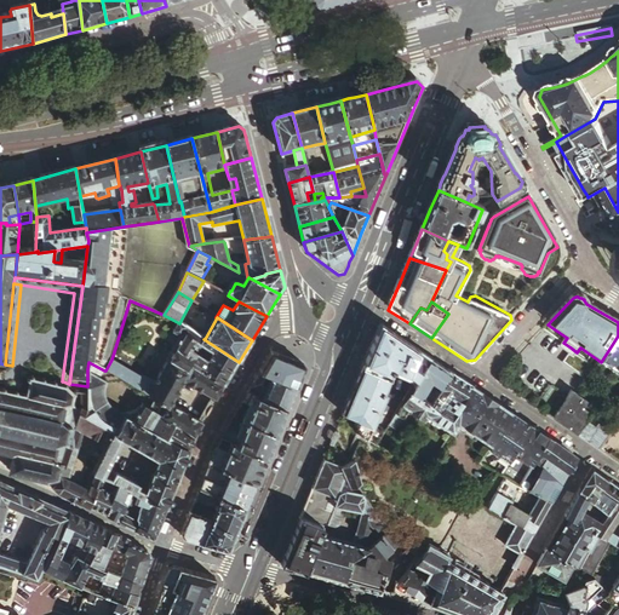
[(182,335),(176,346),(195,357),(190,366),(224,386),(239,362),(204,339),(205,339),(187,327),(185,327),(181,323),(175,332),(182,335)]
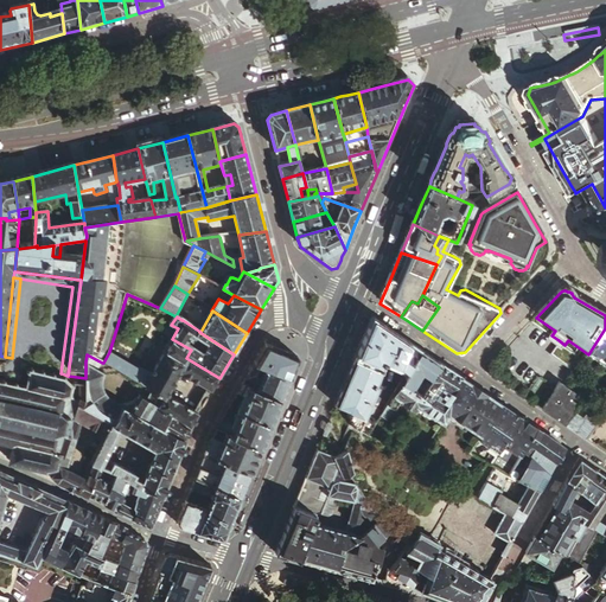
[(178,328),(171,325),(167,322),(161,333),(172,339),(178,328)]
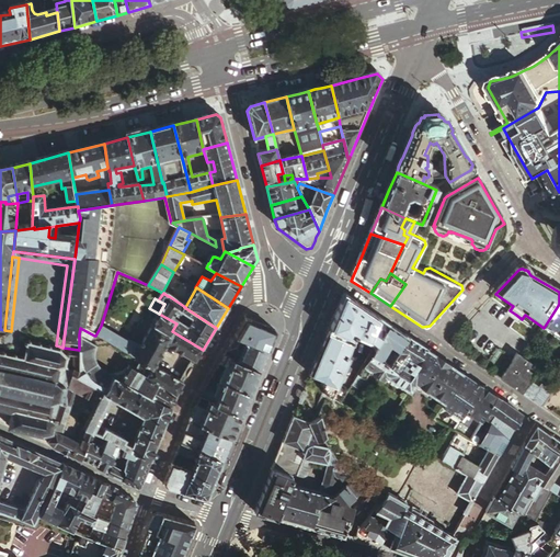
[(379,351),(390,328),(347,299),(344,299),(336,317),(330,331),(315,367),(327,374),(328,388),(354,405),(357,398),(346,391),(352,371),(356,372),(364,354),(362,353),(363,351),(357,349),(358,343),(379,351)]
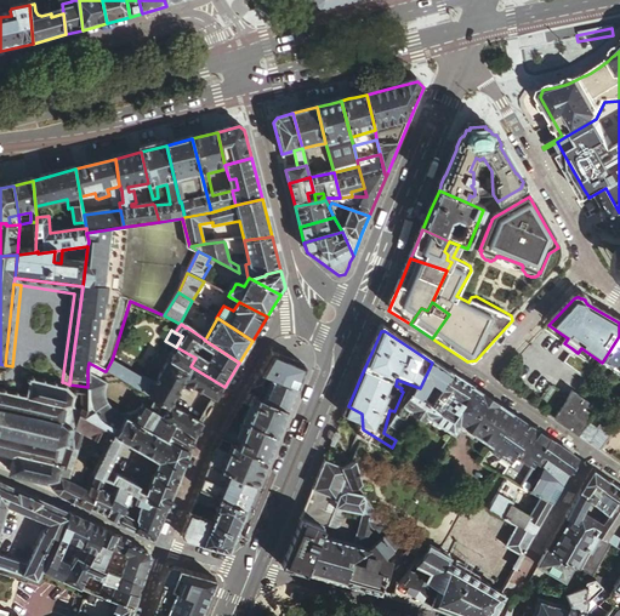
[(619,336),(602,363),(616,372),(615,374),(619,377),(619,336)]
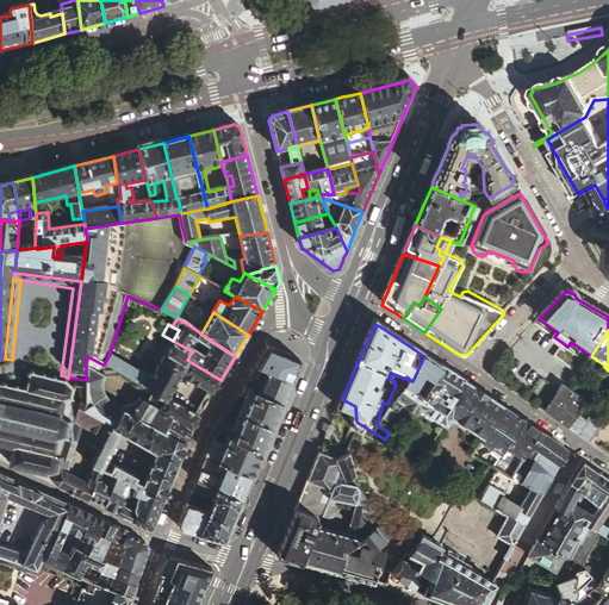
[(154,393),(167,399),(180,375),(212,394),(221,380),(187,360),(192,351),(173,341),(153,375),(141,369),(140,370),(110,354),(104,365),(104,366),(154,393)]
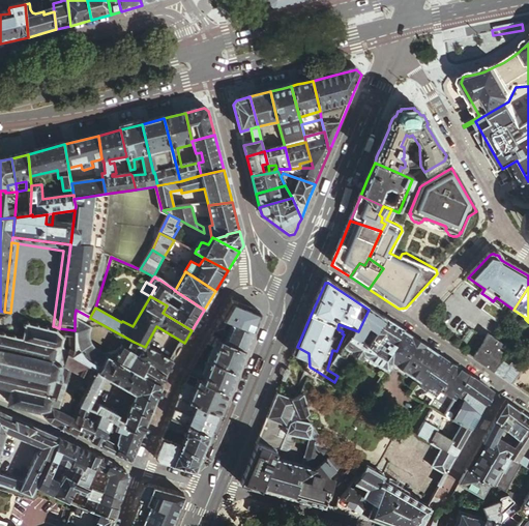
[(479,313),(500,328),(508,316),(491,304),(493,301),(488,297),(486,300),(488,301),(479,313)]
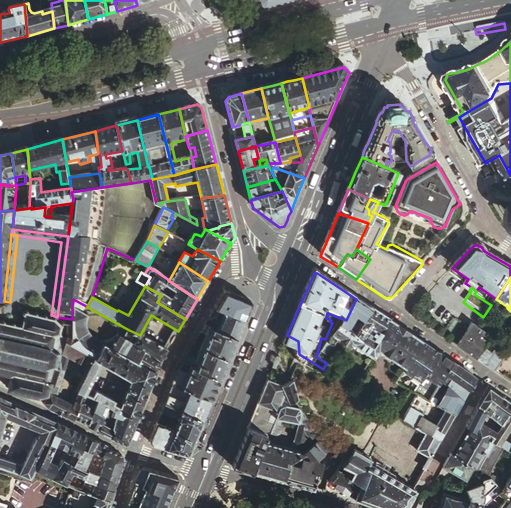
[(215,309),(245,321),(249,312),(252,304),(223,292),(215,309)]
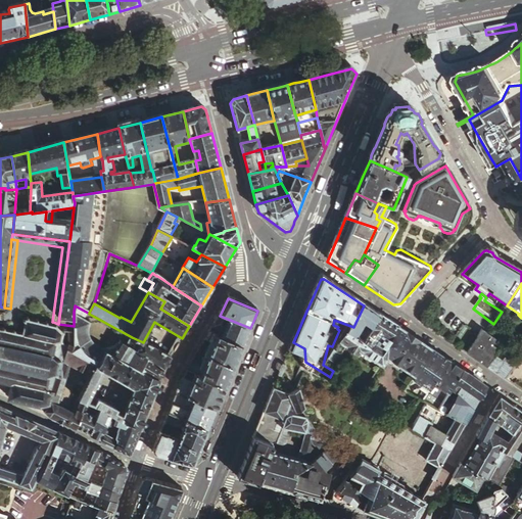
[(74,338),(74,342),(72,354),(95,367),(88,382),(79,400),(90,406),(99,410),(107,414),(114,418),(140,430),(164,369),(171,359),(143,342),(132,337),(127,346),(120,342),(120,343),(117,346),(116,347),(114,348),(113,349),(111,350),(109,351),(107,352),(105,352),(104,352),(102,352),(100,351),(98,351),(95,349),(92,347),(91,345),(89,343),(88,341),(88,339),(87,337),(87,333),(88,331),(90,326),(83,322),(88,313),(75,305),(74,312),(74,326),(74,338)]
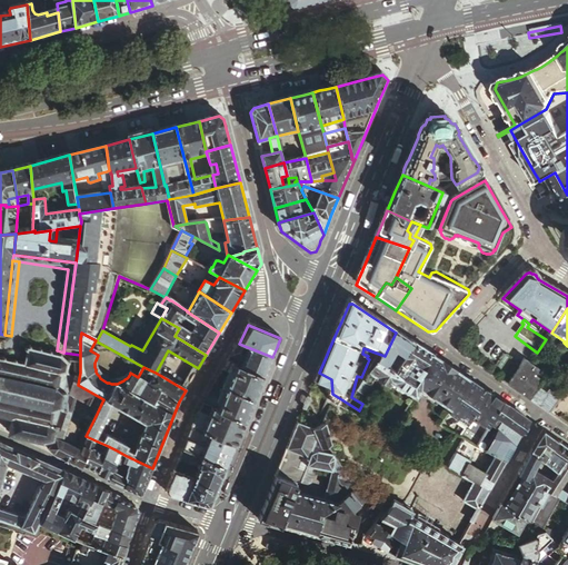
[(408,378),(420,349),(396,333),(385,356),(380,365),(408,378)]
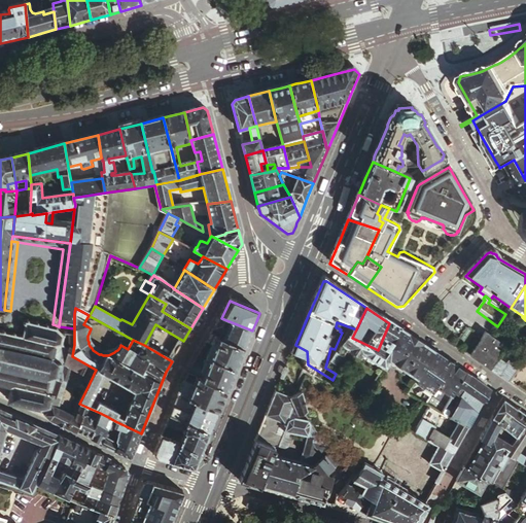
[(221,318),(210,336),(244,350),(248,341),(252,330),(221,318)]
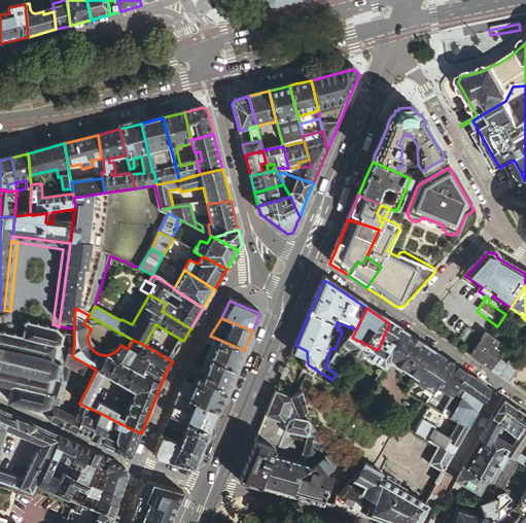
[(22,338),(0,333),(0,385),(10,388),(7,403),(39,410),(47,410),(50,398),(45,393),(48,382),(45,381),(54,380),(56,382),(58,382),(58,381),(55,378),(57,370),(60,369),(61,368),(60,367),(57,367),(54,362),(57,350),(63,348),(65,339),(57,330),(26,323),(22,338)]
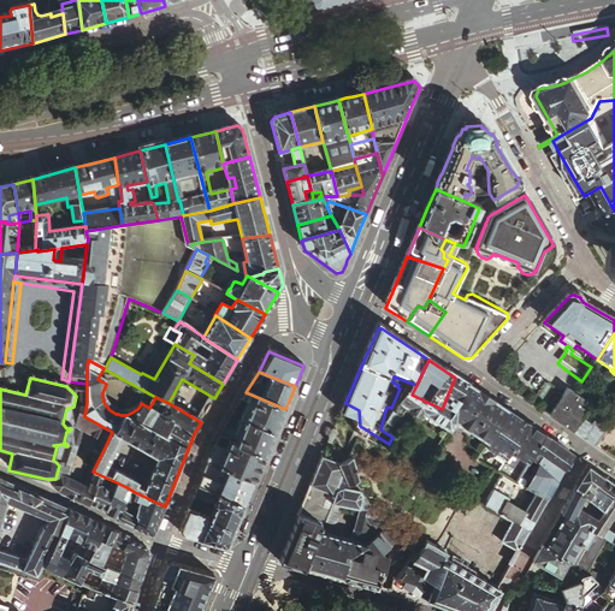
[(459,410),(469,387),(455,378),(442,409),(412,395),(395,431),(400,433),(406,422),(408,421),(413,411),(429,419),(430,415),(456,431),(457,426),(463,413),(459,410)]
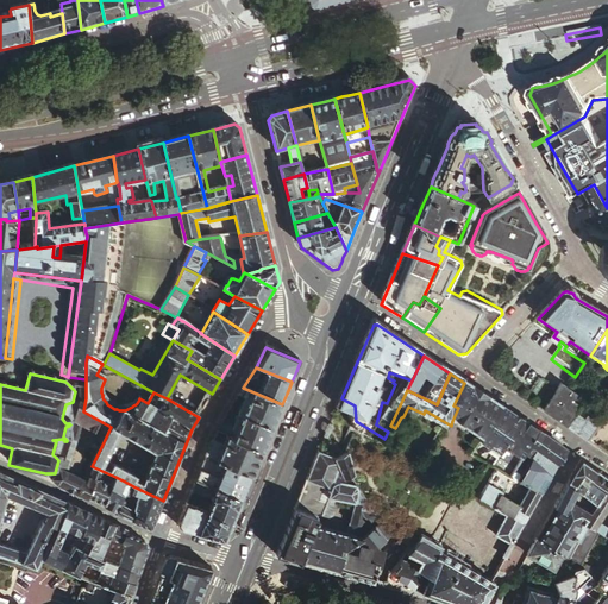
[(452,421),(470,434),(484,444),(503,409),(464,383),(453,406),(458,408),(452,421)]
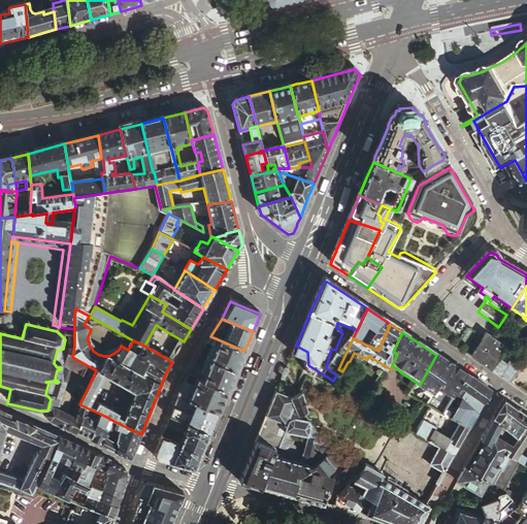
[(488,335),(471,359),(492,372),(501,359),(508,349),(494,339),(488,335)]
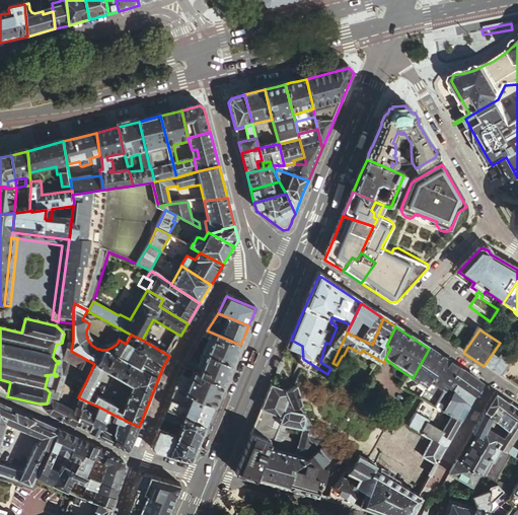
[(191,372),(223,386),(240,345),(207,330),(185,369),(191,372)]
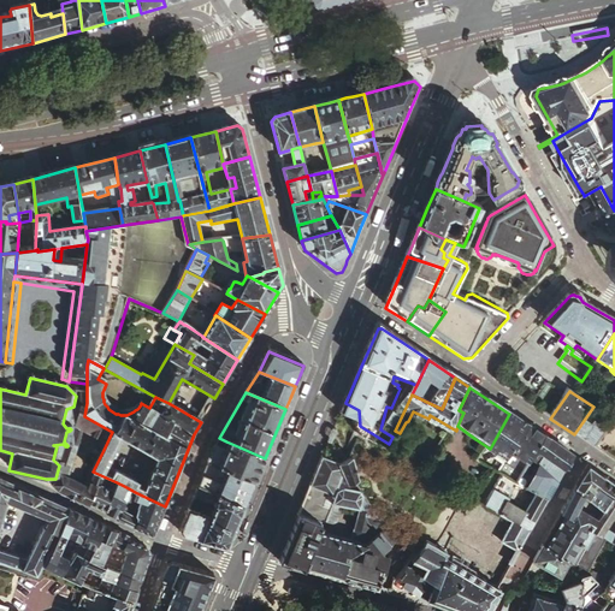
[(55,479),(46,479),(49,486),(51,487),(52,488),(53,490),(54,491),(55,491),(55,492),(57,493),(59,493),(60,494),(88,508),(89,505),(98,486),(102,486),(106,478),(93,472),(84,487),(66,479),(81,431),(98,439),(94,445),(104,450),(112,432),(84,416),(87,403),(87,398),(82,397),(81,410),(75,410),(74,408),(74,407),(66,409),(63,423),(66,428),(70,428),(71,429),(70,431),(66,432),(64,442),(67,445),(67,446),(65,446),(63,444),(53,445),(57,446),(53,460),(59,466),(55,479)]
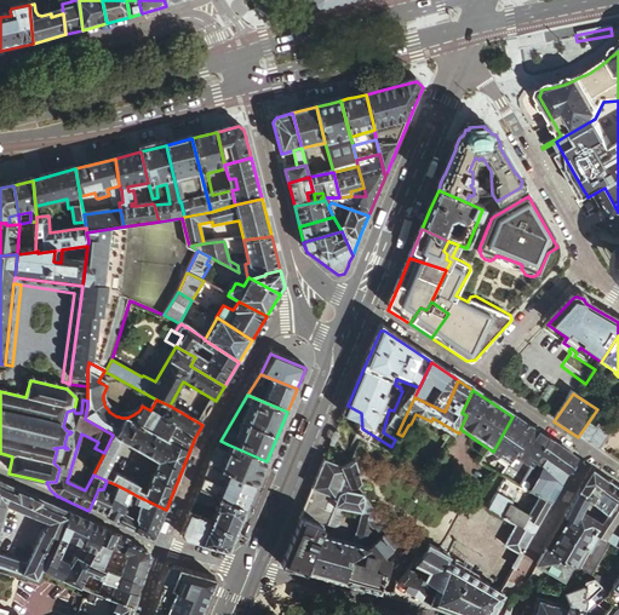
[(514,463),(533,431),(513,417),(493,452),(492,454),(511,467),(514,463)]
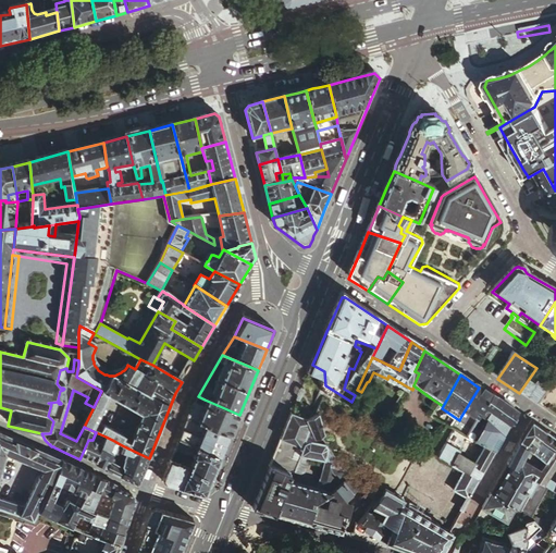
[(529,379),(519,393),(539,406),(550,391),(538,383),(536,384),(529,379)]
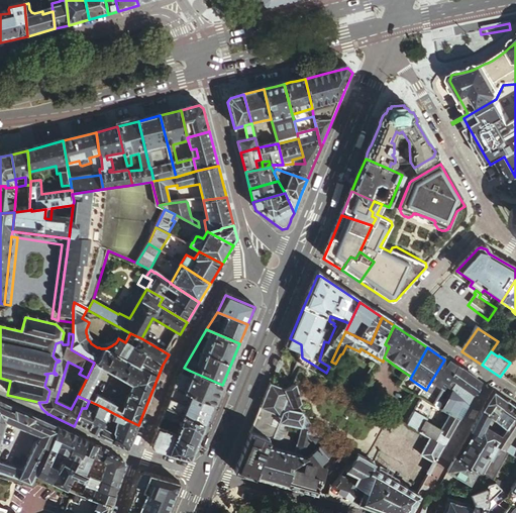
[(445,390),(458,369),(444,360),(428,386),(432,389),(434,388),(436,385),(445,390)]
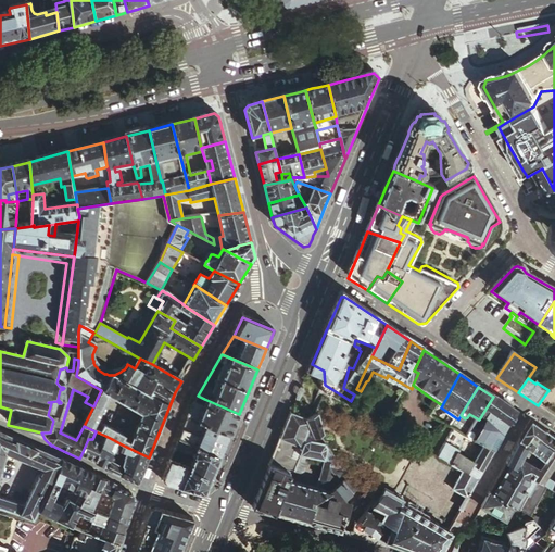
[(479,419),(468,437),(475,441),(483,426),(504,438),(511,427),(518,414),(493,397),(479,419)]
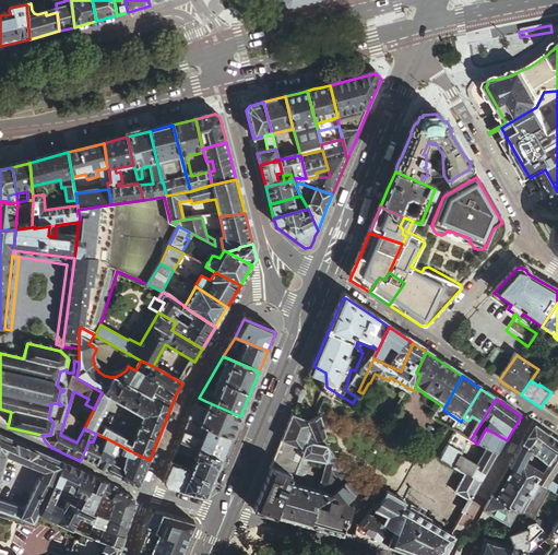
[(209,429),(230,438),(232,439),(240,416),(205,401),(202,410),(196,406),(189,422),(209,429)]
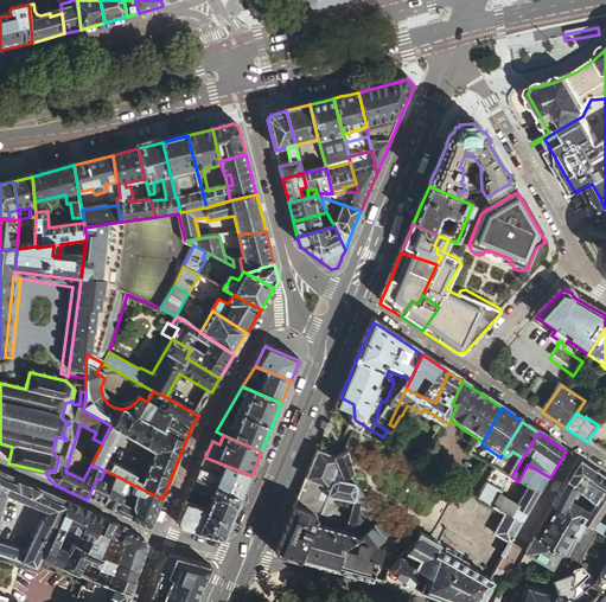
[(306,480),(307,481),(332,491),(335,487),(345,482),(336,461),(319,454),(317,453),(312,467),(306,480)]
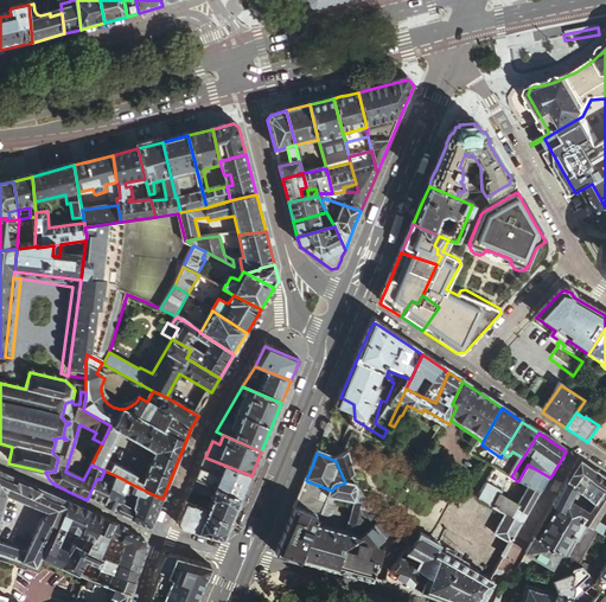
[(336,461),(345,482),(352,479),(355,478),(345,456),(336,461)]
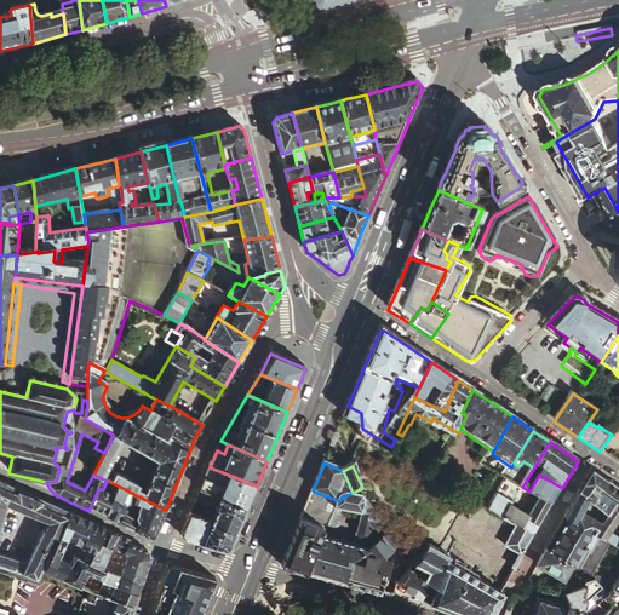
[(592,471),(579,496),(589,503),(594,506),(608,482),(592,471)]
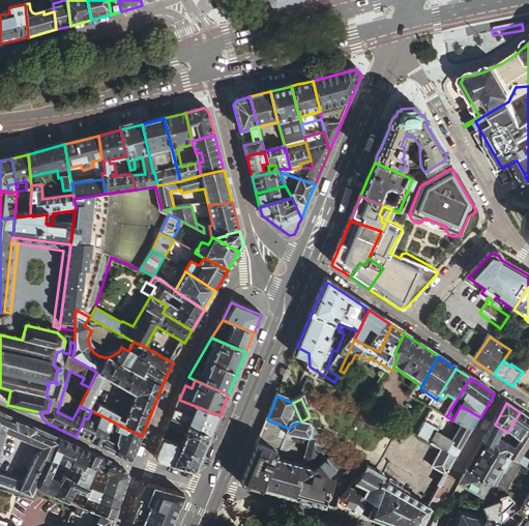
[(171,420),(210,436),(218,415),(198,407),(194,418),(189,417),(187,413),(188,411),(176,407),(171,420)]
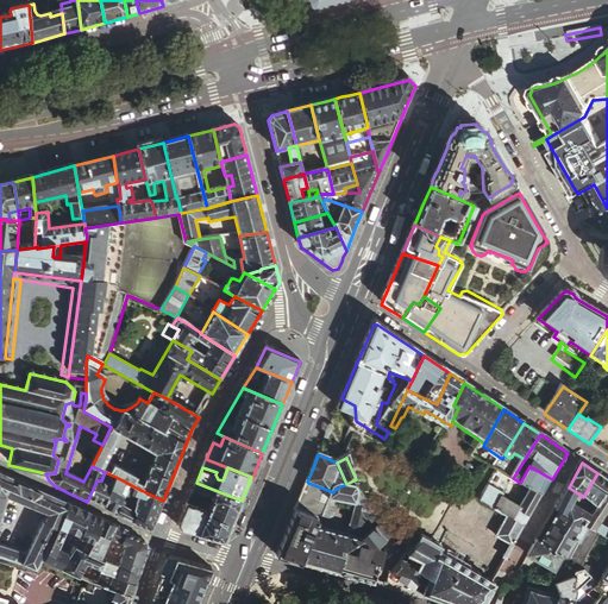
[(507,516),(522,527),(524,527),(541,496),(531,489),(520,507),(501,495),(512,477),(497,470),(496,473),(480,499),(507,516)]
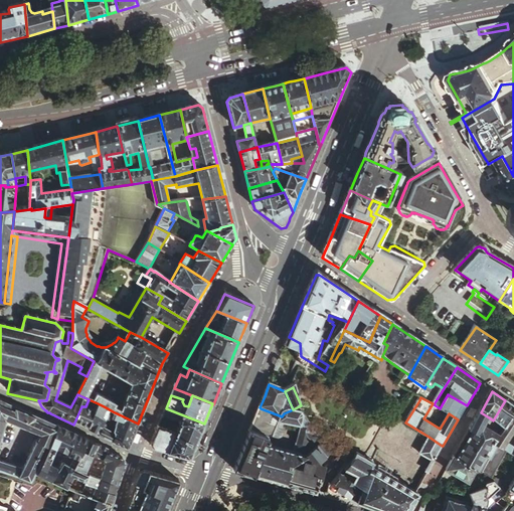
[(513,405),(505,400),(493,420),(507,429),(513,417),(513,405)]
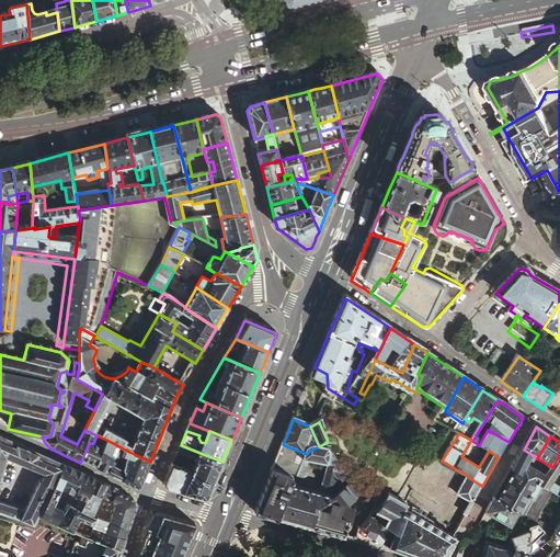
[(0,513),(32,524),(35,518),(36,518),(63,466),(0,438),(0,513)]
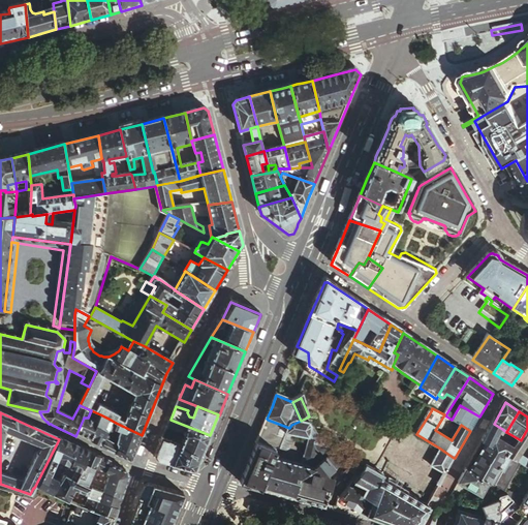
[(100,414),(97,422),(95,425),(100,427),(102,422),(106,424),(109,419),(100,414)]
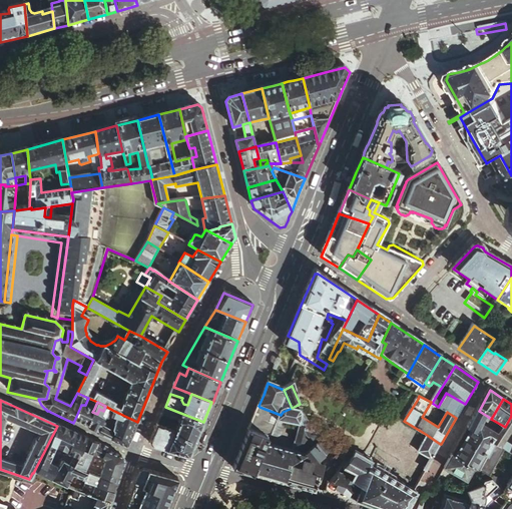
[(92,412),(94,409),(85,405),(81,405),(74,421),(86,427),(92,412)]
